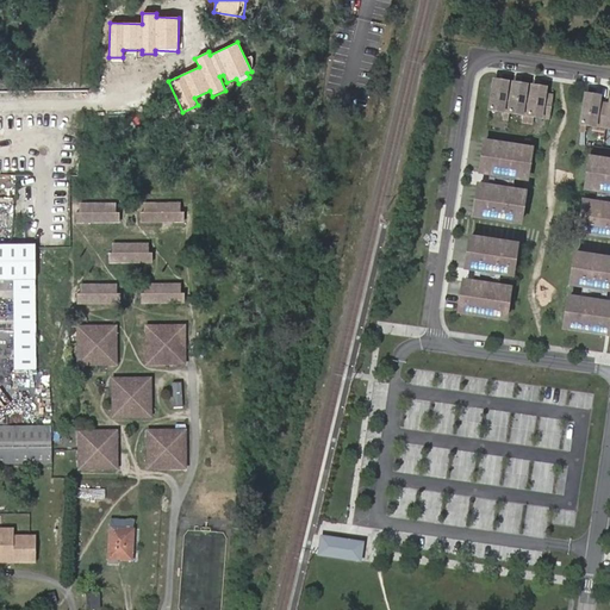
[(549,117),(553,94),(546,93),(533,92),(527,91),(514,88),(495,86),(491,107),(549,117)]
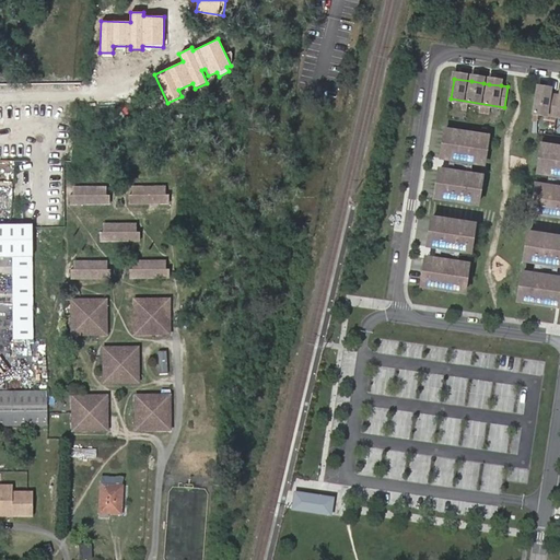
[(559,115),(559,94),(551,93),(538,91),(535,112),(559,115)]
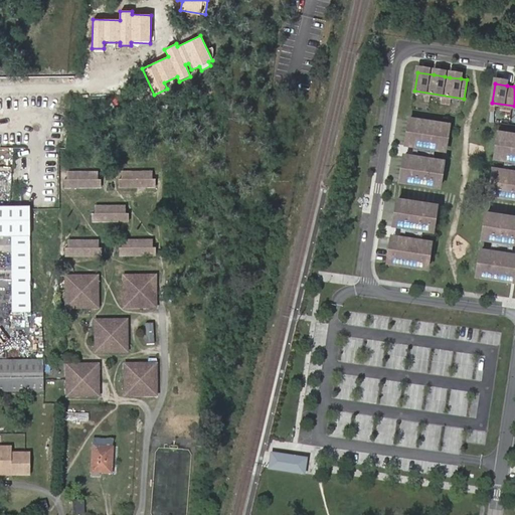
[(418,147),(422,121),(410,119),(406,145),(418,147)]
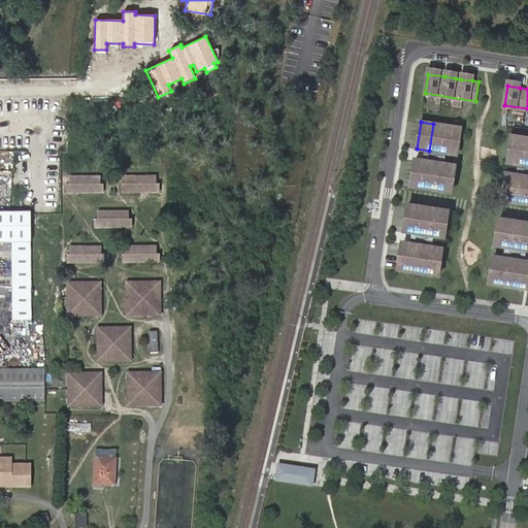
[(458,150),(461,128),(433,124),(429,151),(451,154),(452,149),(458,150)]
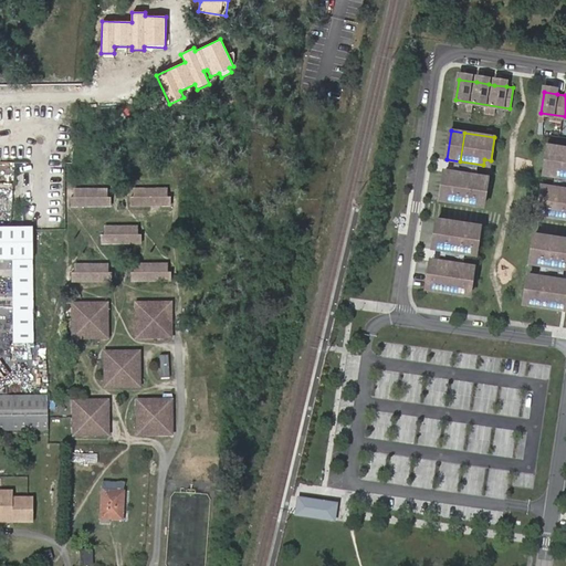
[(565,147),(548,145),(545,168),(552,169),(551,175),(565,177),(565,147)]
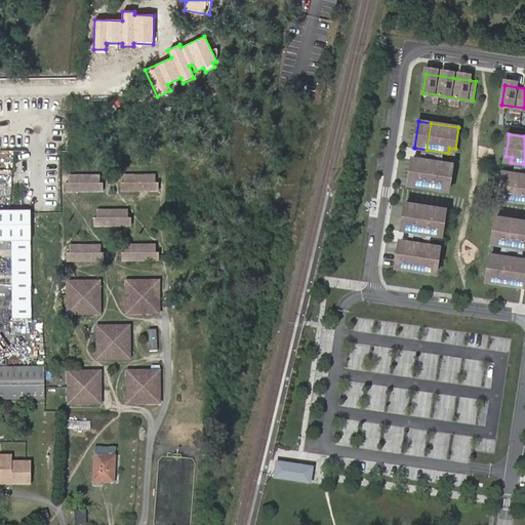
[(421,187),(426,160),(412,158),(408,185),(421,187)]
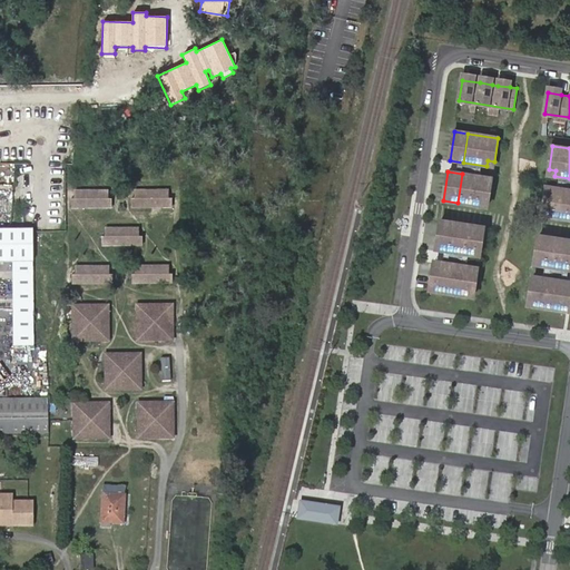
[(487,207),(490,184),(484,183),(484,177),(462,174),(458,203),(487,207)]
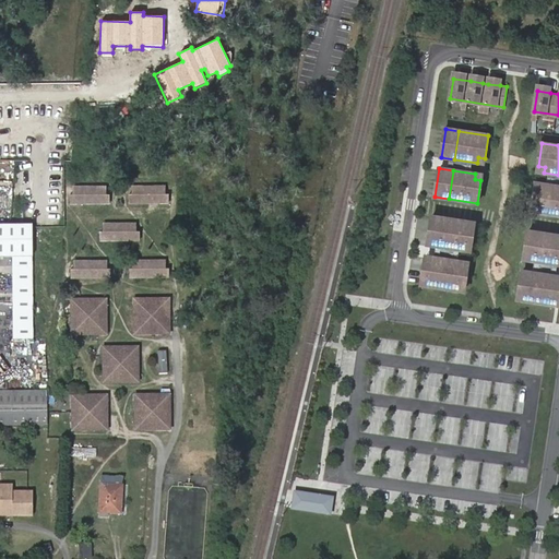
[(535,189),(532,212),(558,215),(558,186),(543,185),(542,190),(535,189)]
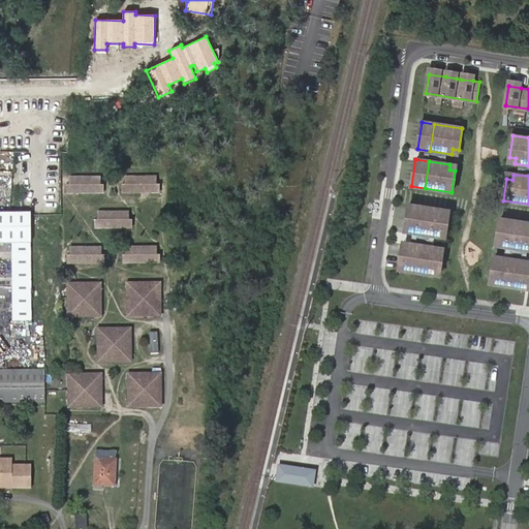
[(100,178),(68,177),(68,185),(73,185),(73,192),(94,192),(94,185),(99,185),(100,178)]
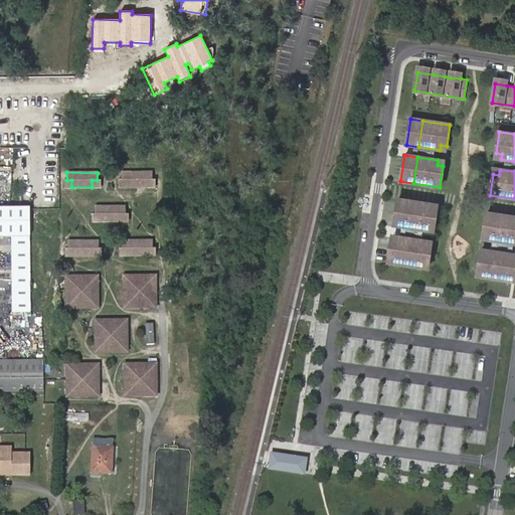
[(152,173),(121,173),(121,180),(126,180),(126,187),(146,187),(146,180),(152,180),(152,173)]
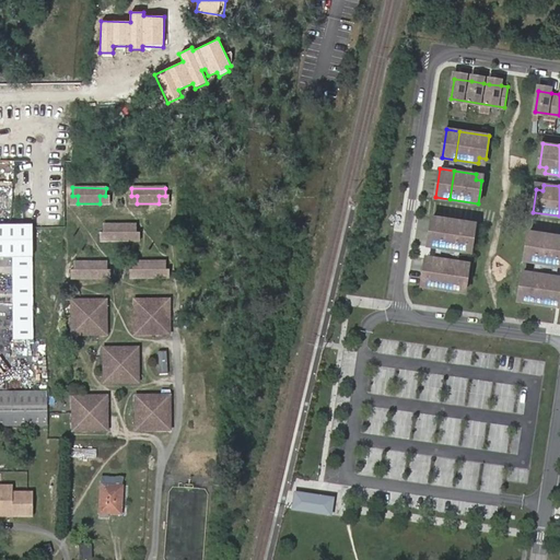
[(442,247),(446,219),(433,217),(429,245),(442,247)]
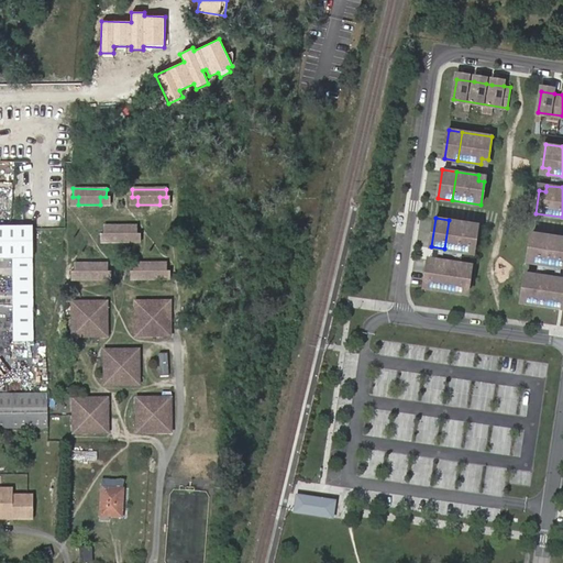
[(474,247),(478,224),(449,220),(444,249),(467,252),(467,246),(474,247)]
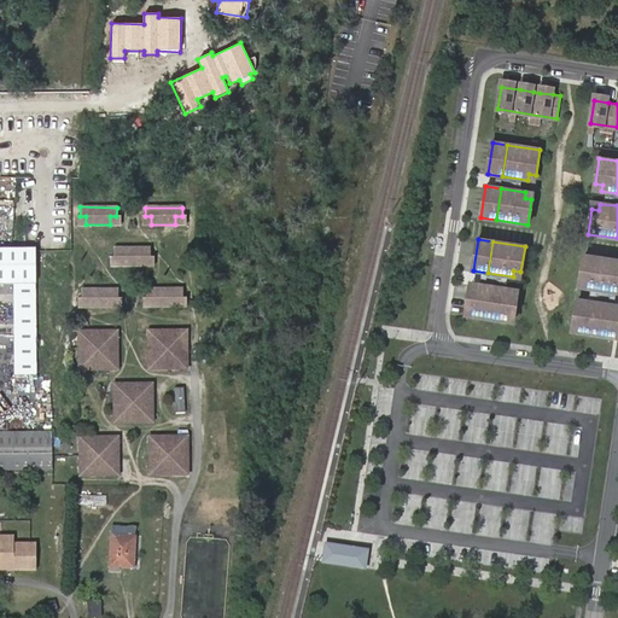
[(34,248),(0,246),(0,284),(11,285),(10,374),(33,374),(34,248)]
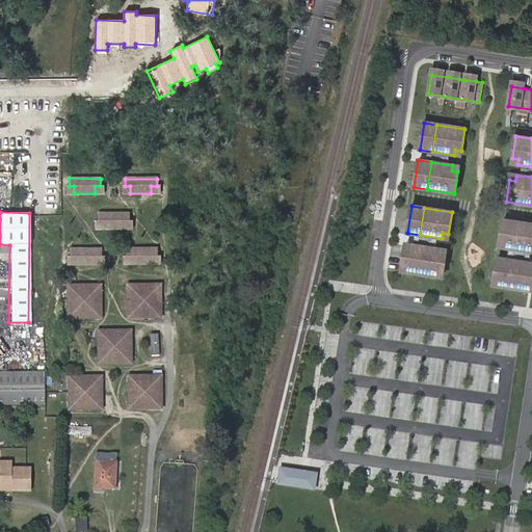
[(131,214),(99,214),(99,221),(104,221),(104,229),(125,229),(125,221),(130,221),(131,214)]
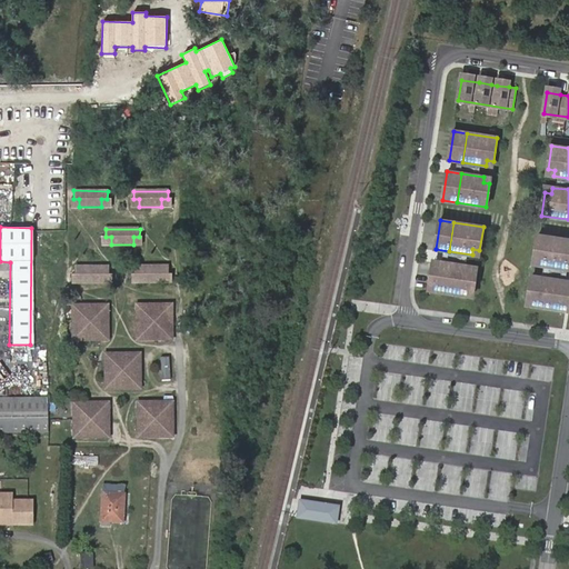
[(538,236),(535,259),(541,260),(540,266),(563,269),(568,240),(538,236)]
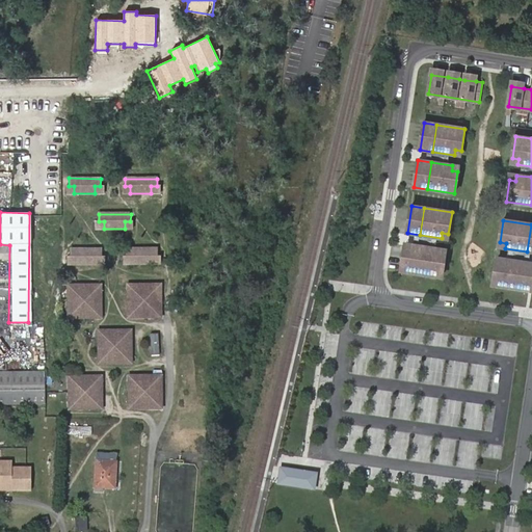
[(440,249),(405,244),(401,271),(442,277),(445,256),(439,255),(440,249)]
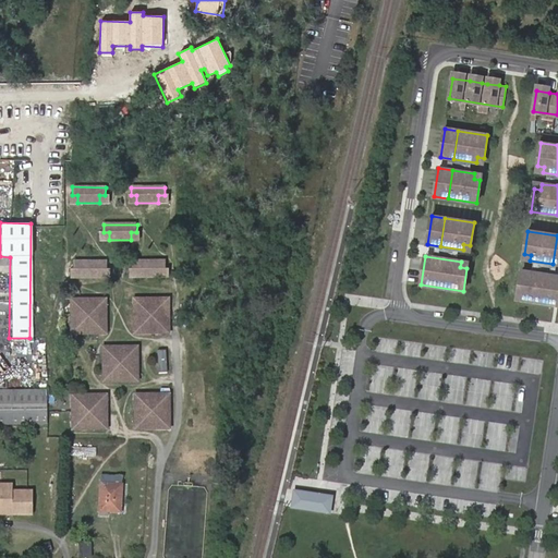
[(105,262),(72,262),(72,269),(77,269),(77,277),(99,277),(99,269),(105,269),(105,262)]
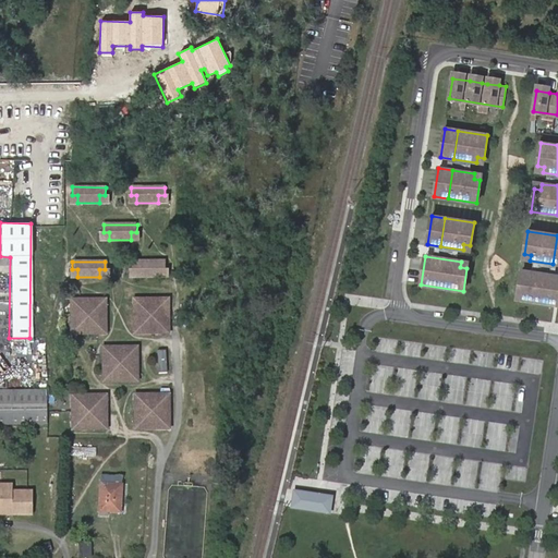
[(164,262),(131,262),(131,269),(136,269),(136,277),(158,277),(158,269),(165,269),(164,262)]
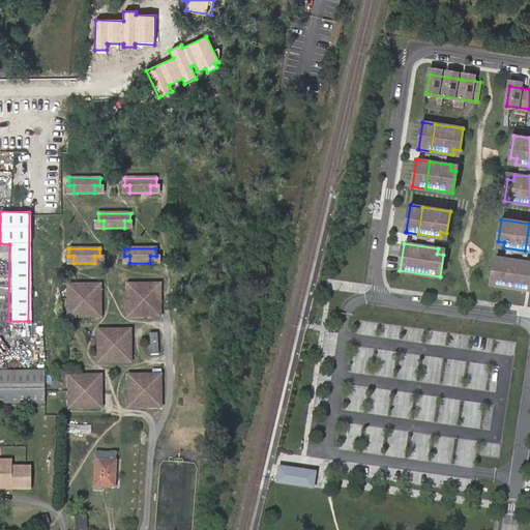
[(529,262),(502,258),(501,263),(495,262),(492,284),(529,290),(529,262)]
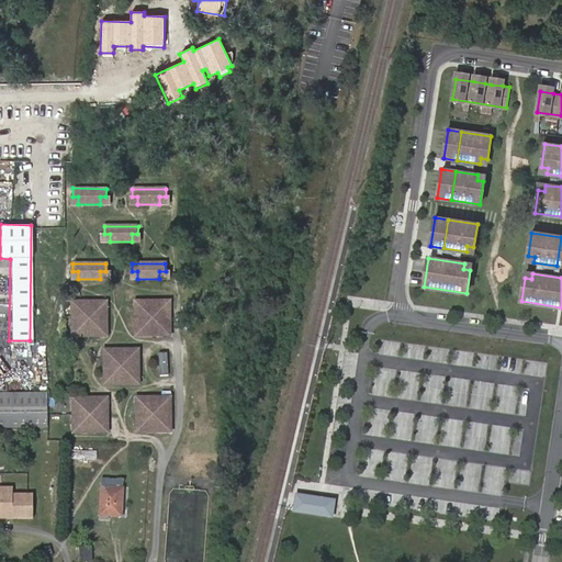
[(103,303),(71,303),(72,334),(103,335),(103,303)]
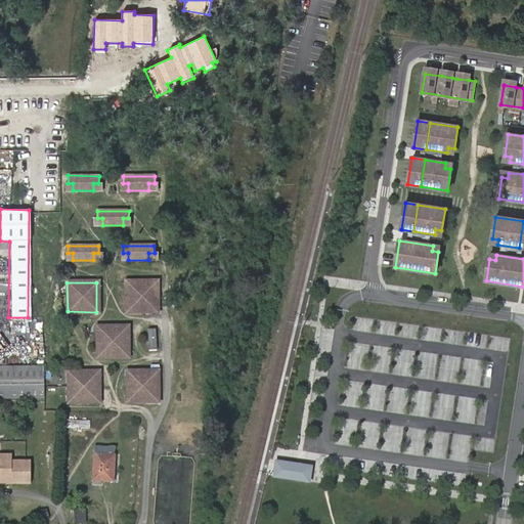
[(155,282),(126,282),(126,310),(155,310),(155,282)]
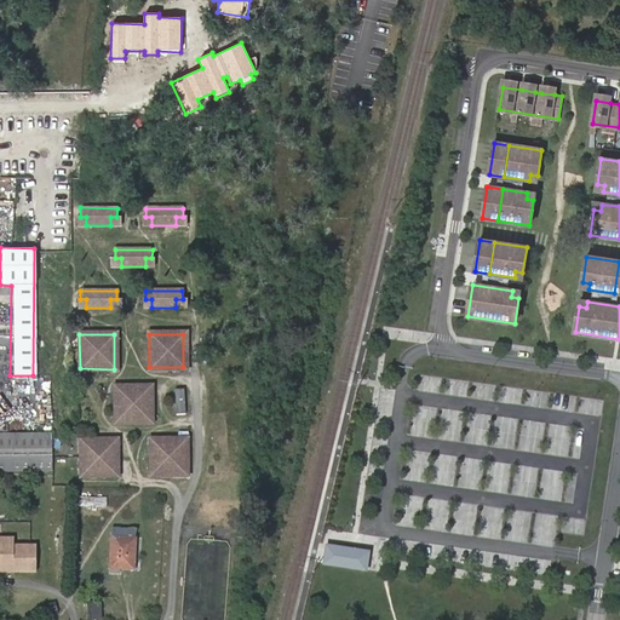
[(150,389),(114,389),(113,422),(149,422),(150,389)]
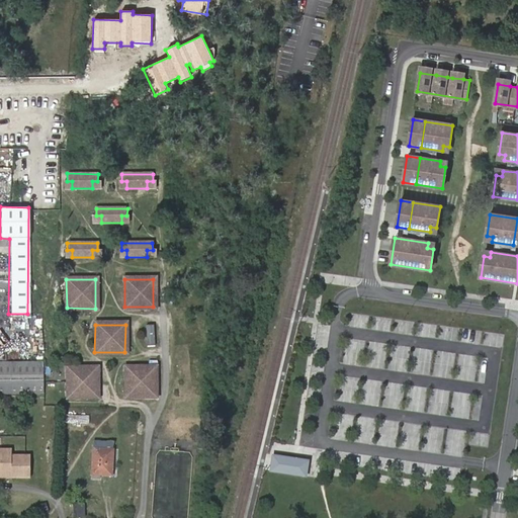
[(157,346),(168,329),(161,325),(150,342),(157,346)]
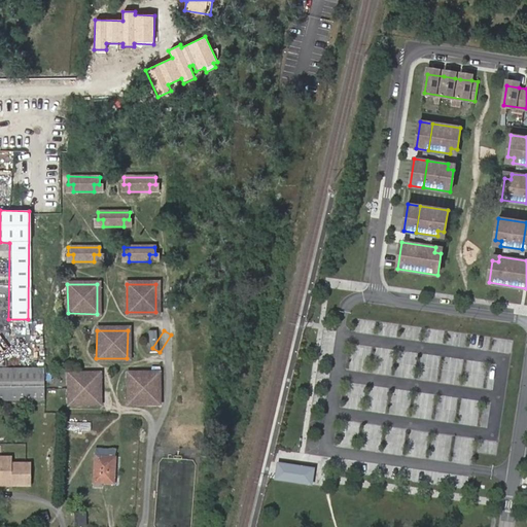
[(43,366),(32,366),(0,365),(0,398),(32,398),(43,398),(43,366)]
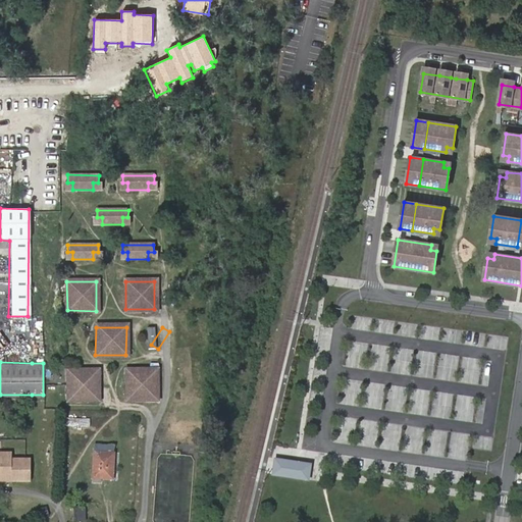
[(97,370),(67,370),(66,398),(96,398),(97,370)]
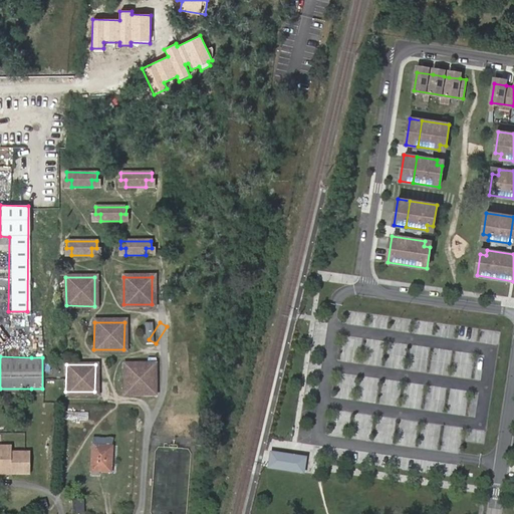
[(153,365),(124,365),(124,391),(153,392),(153,365)]
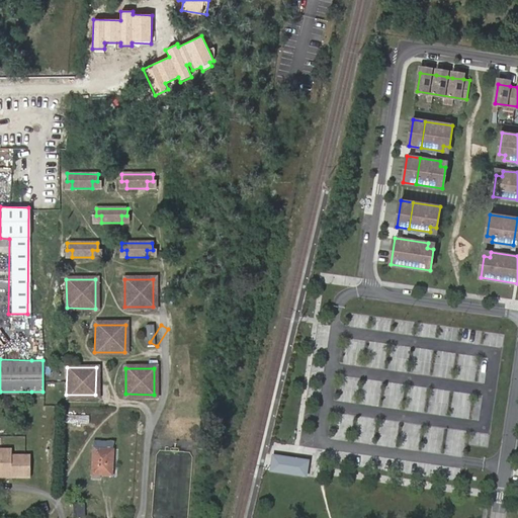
[(124,433),(123,449),(132,450),(133,433),(124,433)]
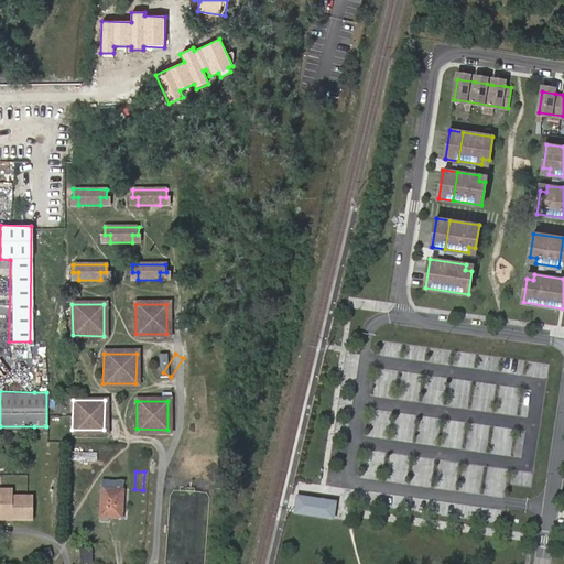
[(123,480),(102,479),(100,514),(122,516),(123,480)]
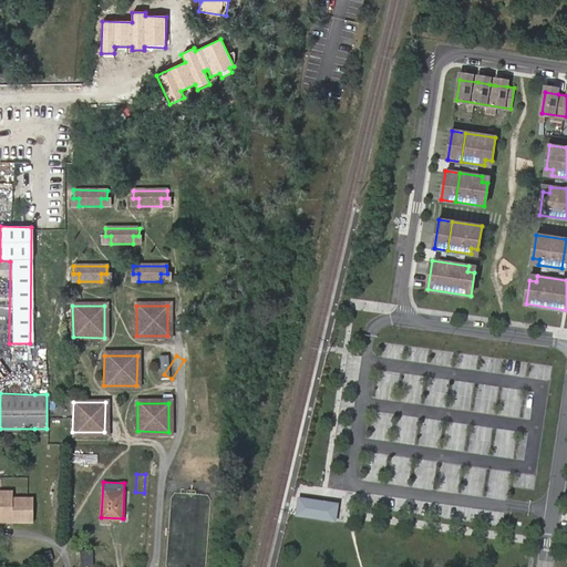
[(0,515),(10,515),(10,519),(31,521),(32,496),(11,496),(11,488),(0,487),(0,515)]
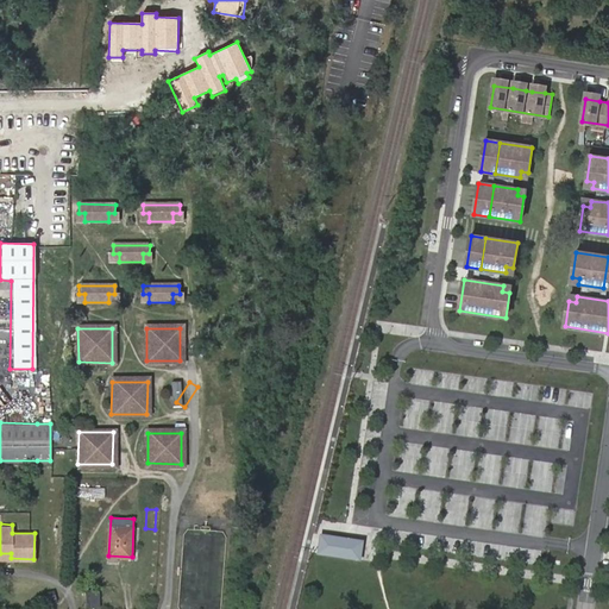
[(320,535),(316,557),(362,564),(365,542),(320,535)]
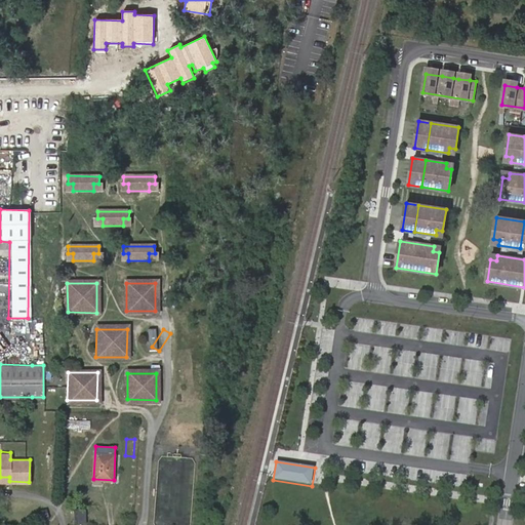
[(125,463),(125,482),(133,482),(133,463),(125,463)]
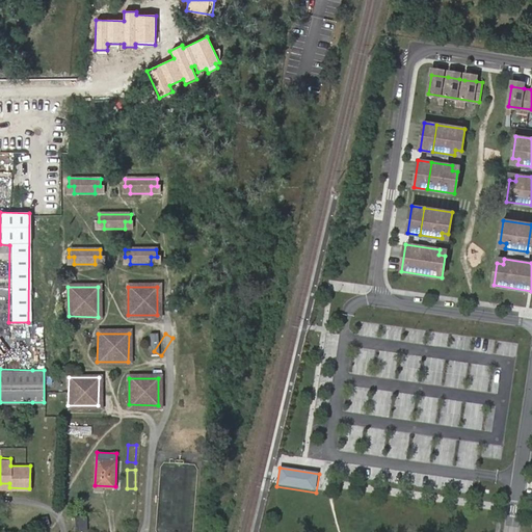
[(107,495),(107,512),(115,512),(116,496),(107,495)]
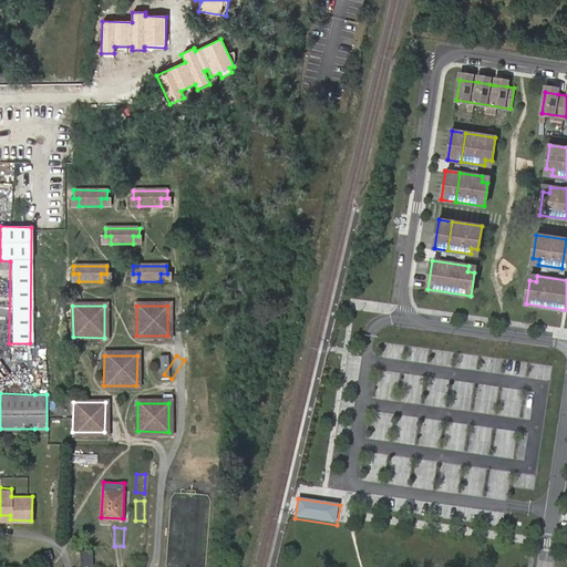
[(135,550),(144,550),(144,531),(135,531),(135,550)]
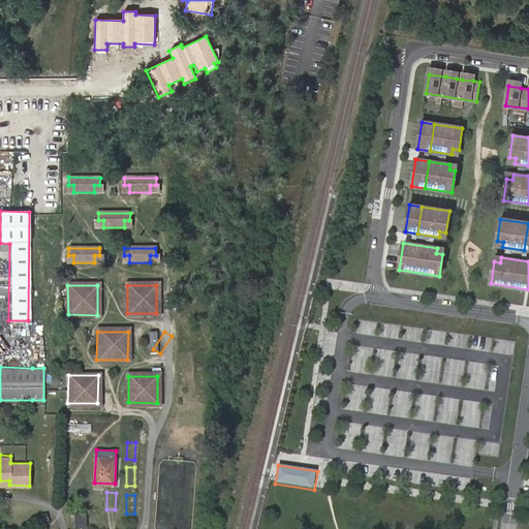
[(47,515),(38,516),(40,524),(49,523),(47,515)]
